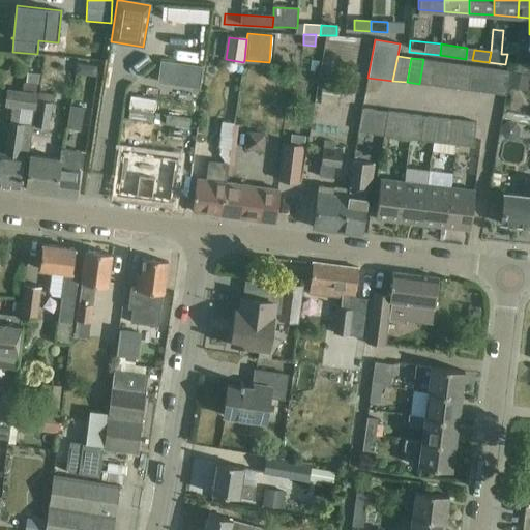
[(436,61),(423,59),(419,84),(432,86),(436,61)]
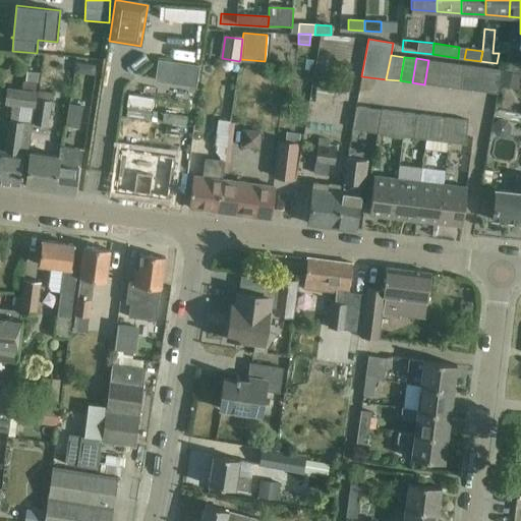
[(437,85),(441,61),(428,60),(424,84),(437,85)]
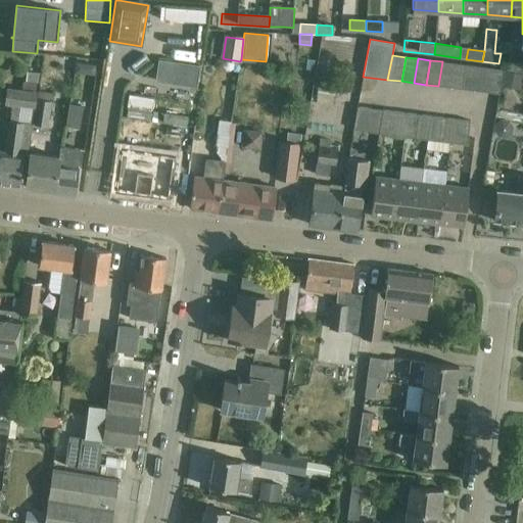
[(509,70),(522,72),(522,61),(510,60),(509,70)]
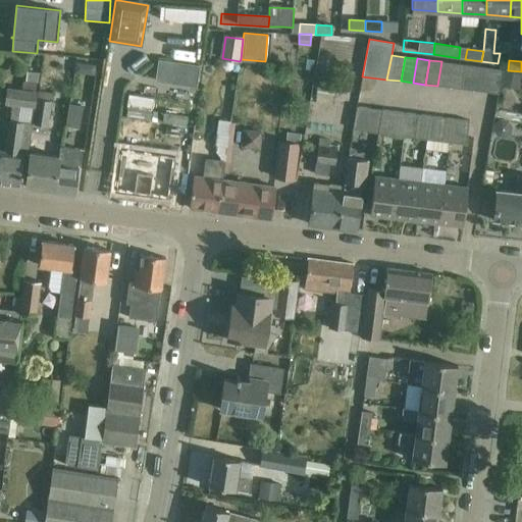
[(75,70),(96,72),(97,63),(76,61),(75,70)]
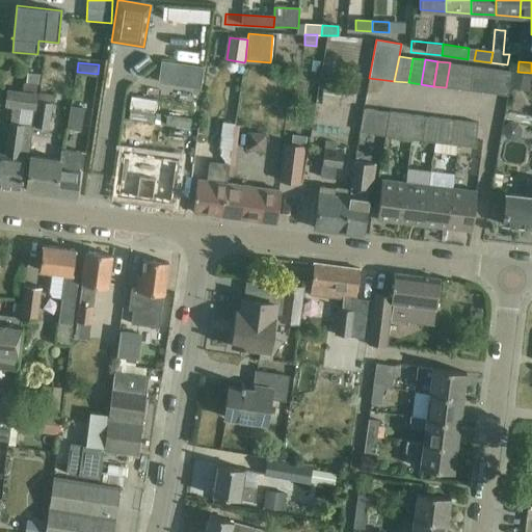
[(450,62),(446,87),(458,89),(462,64),(450,62)]
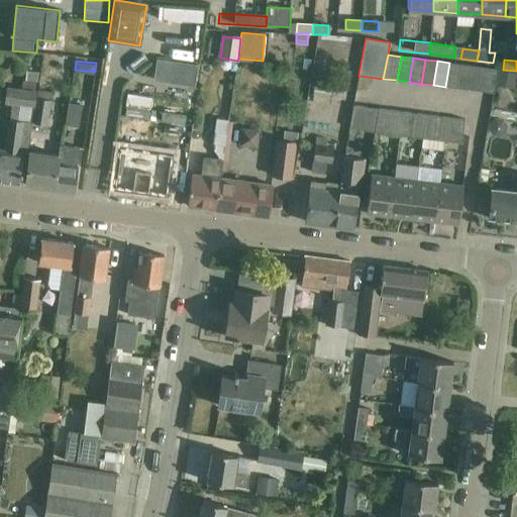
[(174,62),(170,83),(195,87),(198,65),(174,62)]
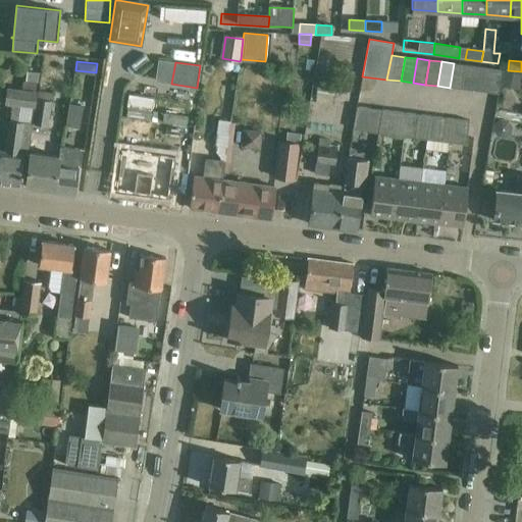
[(450,88),(462,89),(466,65),(454,63),(450,88)]
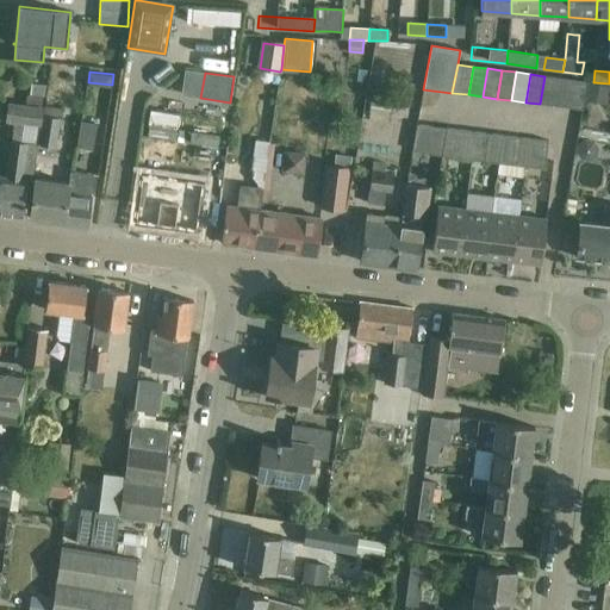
[(554,106),(559,78),(545,76),(540,104),(554,106)]
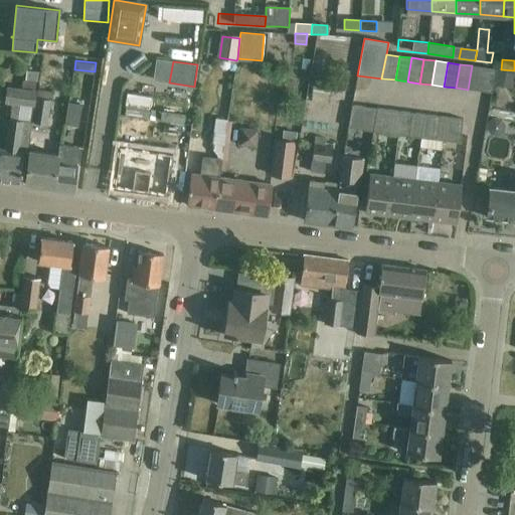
[(472,65),(468,90),(480,91),(484,67),(472,65)]
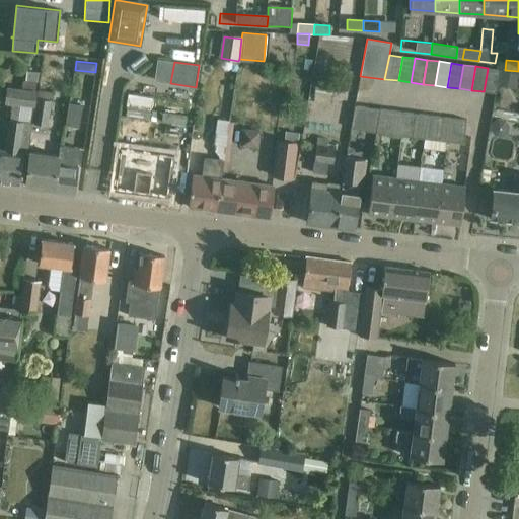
[(488,68),(484,91),(495,93),(497,86),(499,71),(499,69),(488,68)]
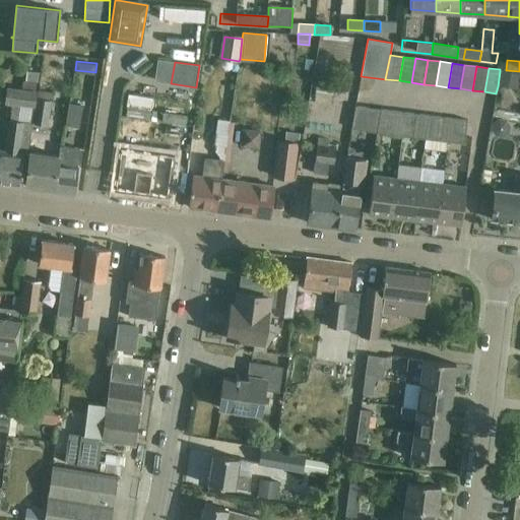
[(40,72),(23,70),(22,80),(39,82),(40,72)]
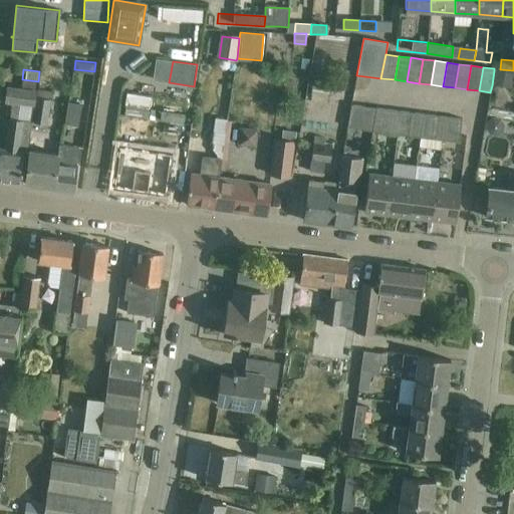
[(494,70),(492,85),(510,88),(512,73),(494,70)]
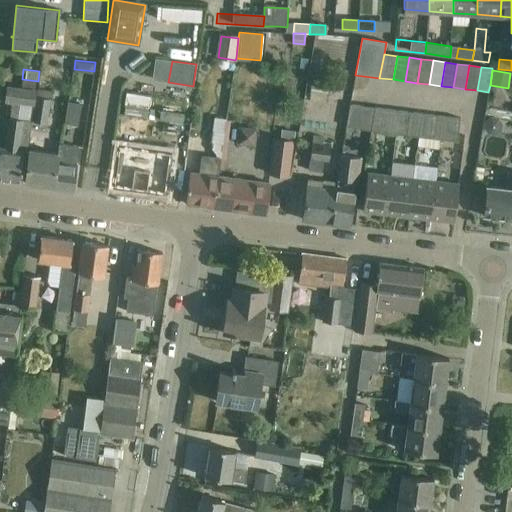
[(325,102),(330,83),(313,79),(309,99),(325,102)]
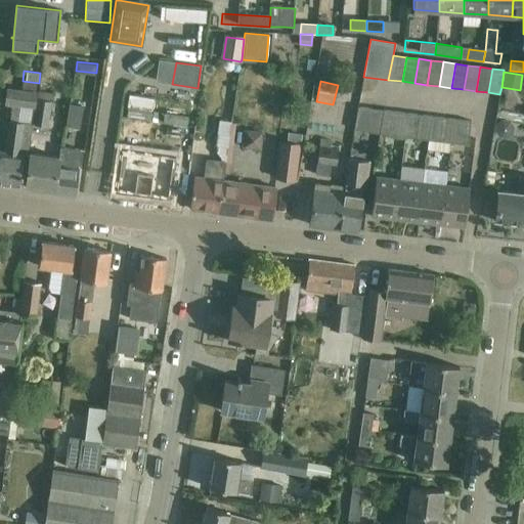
[(8,89),(6,104),(34,107),(36,93),(8,89)]
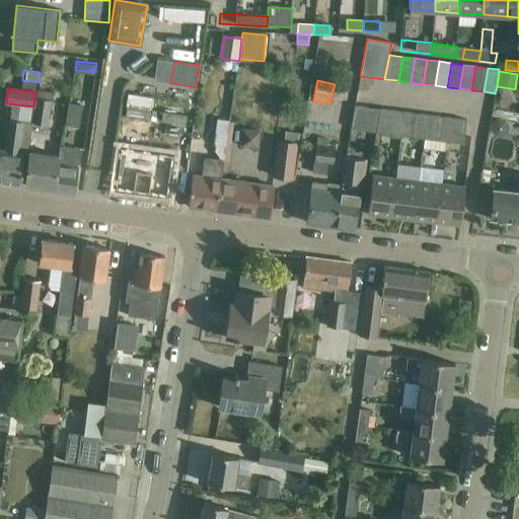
[(123,110),(146,117),(151,95),(128,89),(123,110)]
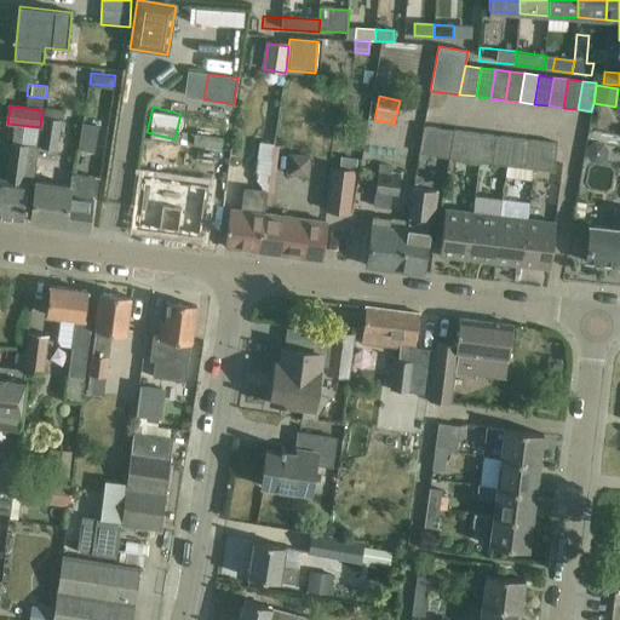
[(47,109),(40,148),(57,150),(62,121),(58,110),(47,109)]
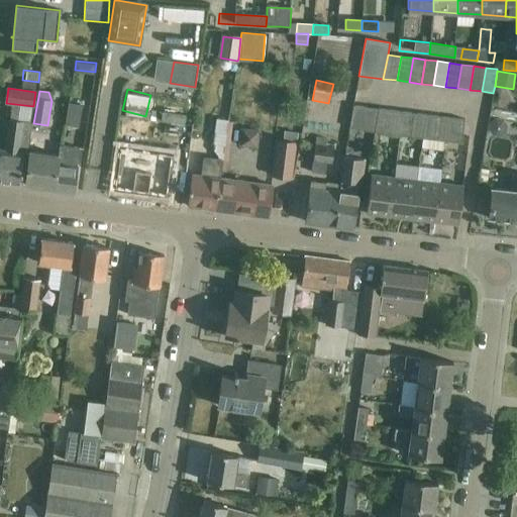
[(79,127),(82,105),(69,103),(65,125),(79,127)]
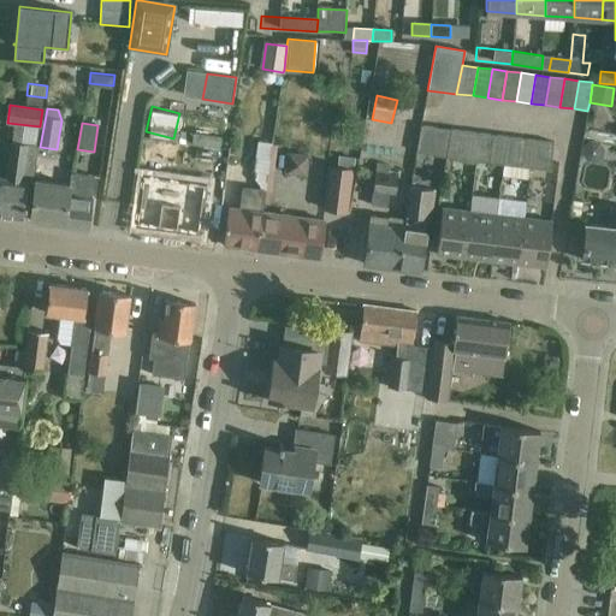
[(431,155),(436,128),(421,125),(416,153),(431,155)]
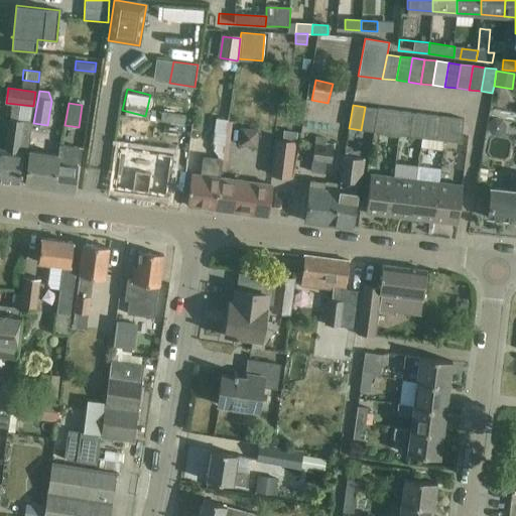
[(373,132),(378,108),(365,107),(361,130),(373,132)]
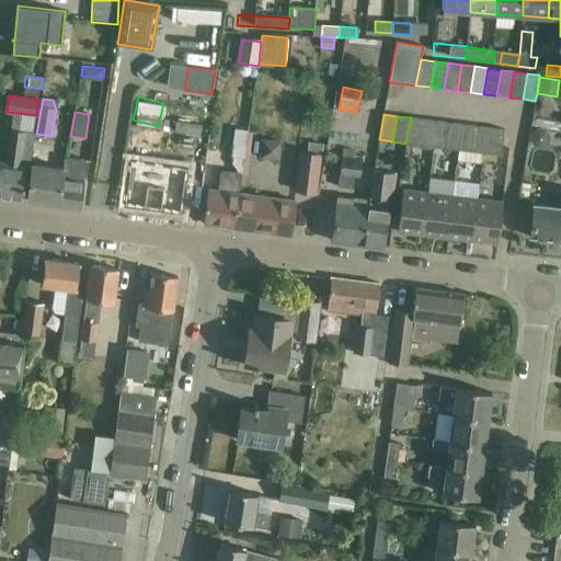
[(411,117),(405,144),(419,146),(423,119),(411,117)]
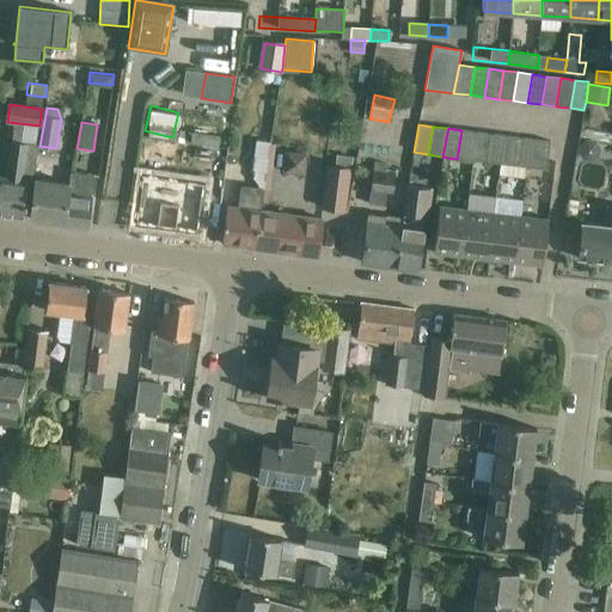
[(190,129),(189,142),(215,144),(215,130),(190,129)]
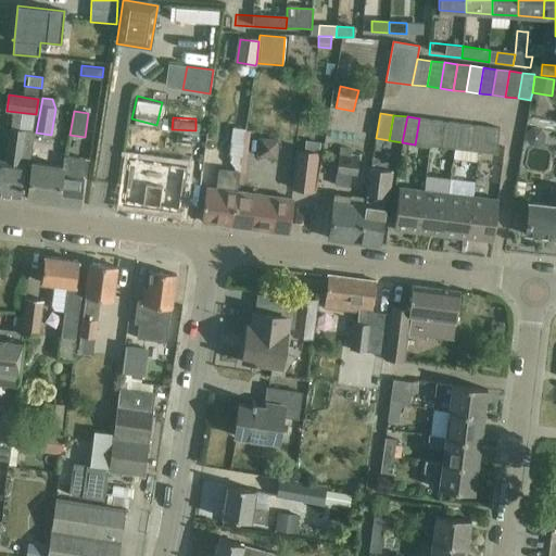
[(415,144),(428,146),(431,119),(419,118),(415,144)]
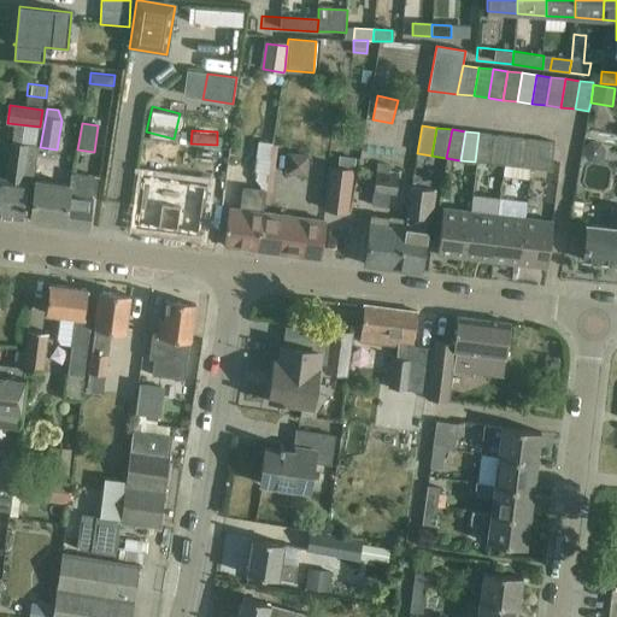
[(479,133),(475,162),(489,164),(493,135),(479,133)]
